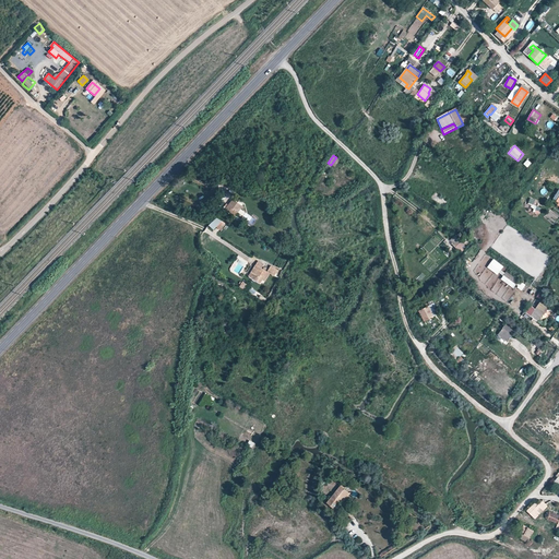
[(217,217),(209,226),(214,230),(222,222),(217,217)]
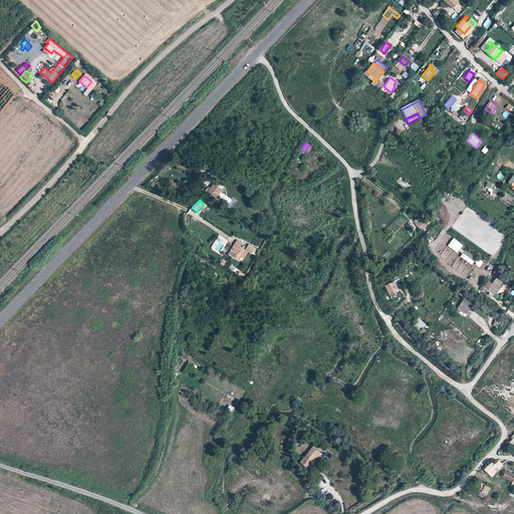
[(419,226),(424,222),(418,217),(414,221),(419,226)]
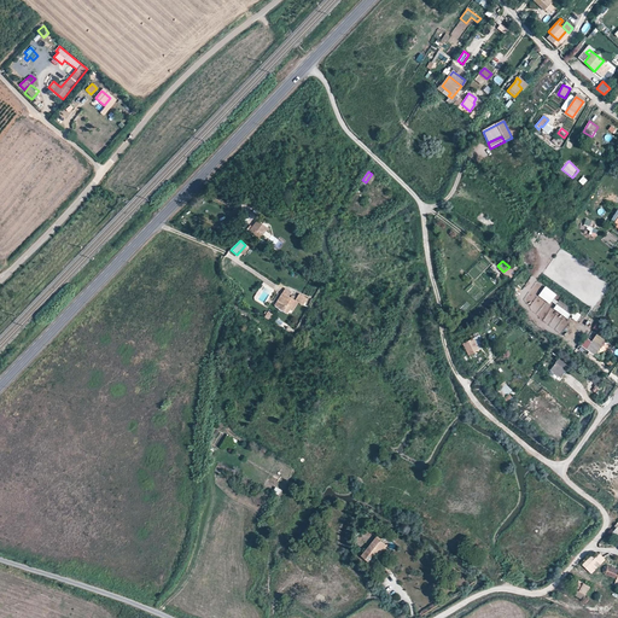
[(538,296),(551,304),(558,295),(546,286),(538,296)]
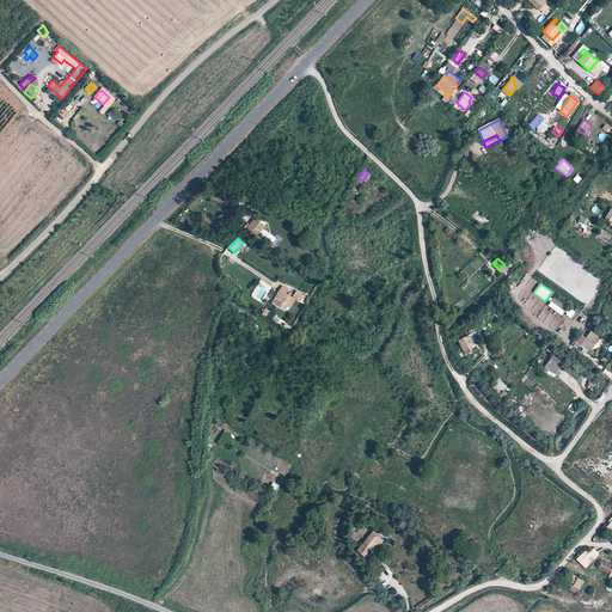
[(271,303),(285,310),(293,298),(287,293),(287,291),(281,287),(271,303)]
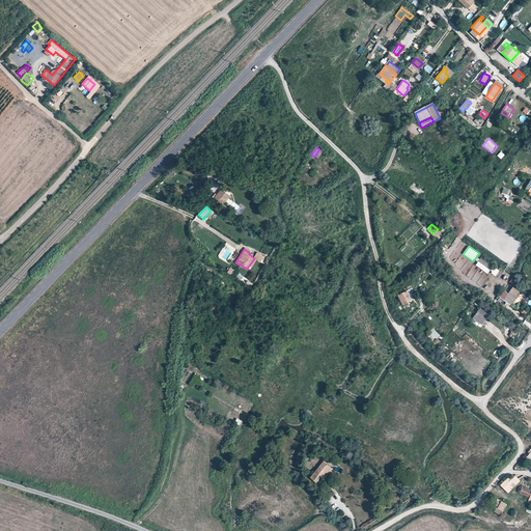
[(480,258),(476,266),(488,274),(493,267),(480,258)]
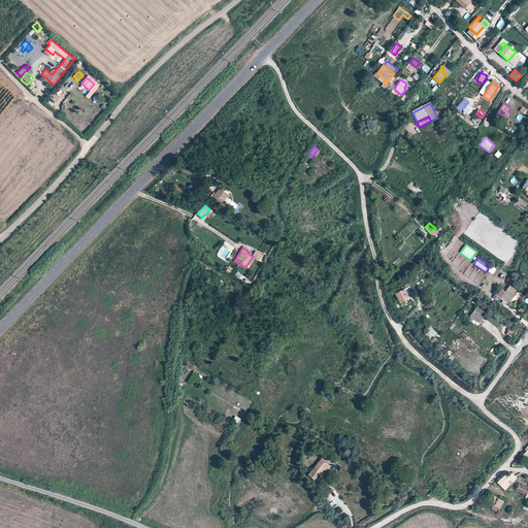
[(491,266),(489,273),(495,274),(497,268),(491,266)]
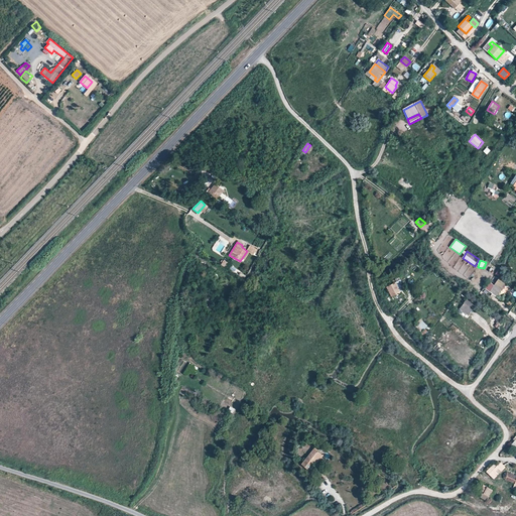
[(300,268),(307,272),(311,267),(303,263),(300,268)]
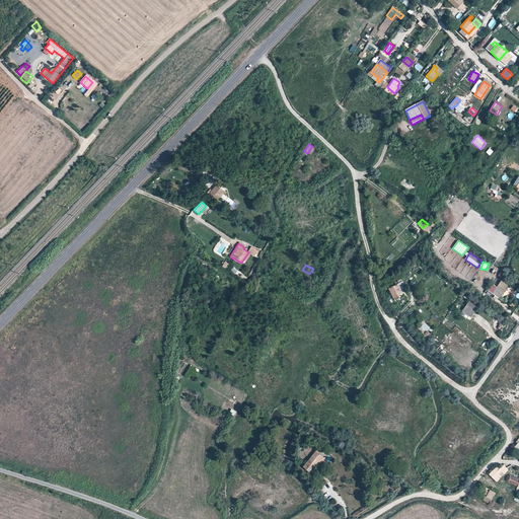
[(402,293),(397,284),(388,288),(393,298),(402,293)]
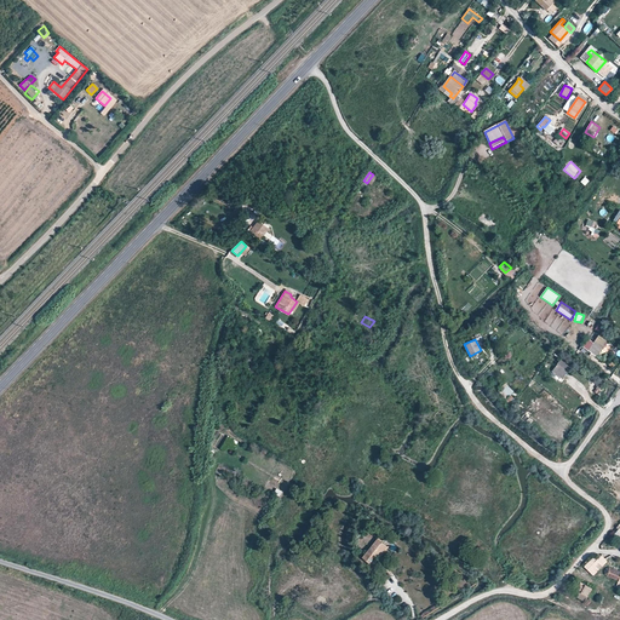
[(596,356),(603,346),(595,340),(589,351),(596,356)]
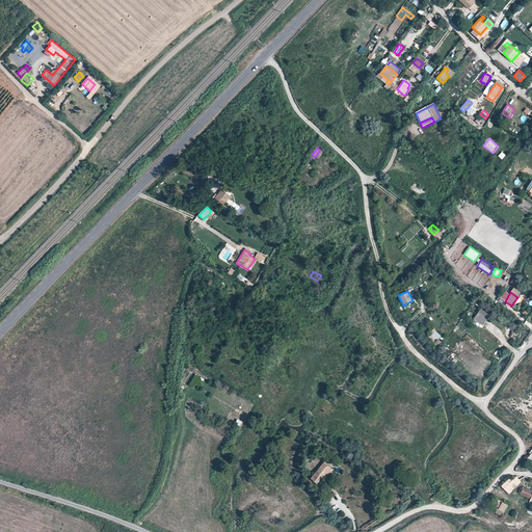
[(351,300),(345,297),(342,302),(346,306),(348,307),(351,300)]
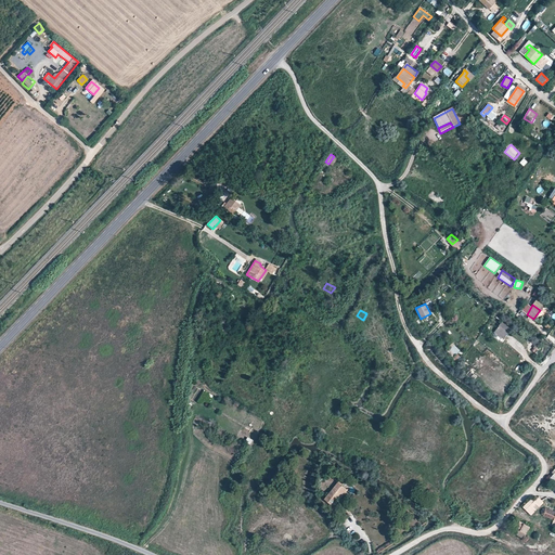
[(361,319),(357,315),(351,324),(357,327),(361,319)]
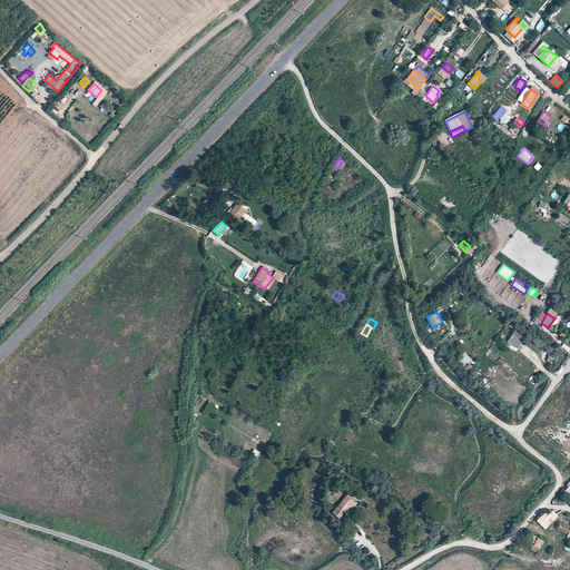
[(226,327),(223,338),(235,344),(236,340),(235,338),(237,333),(226,327)]
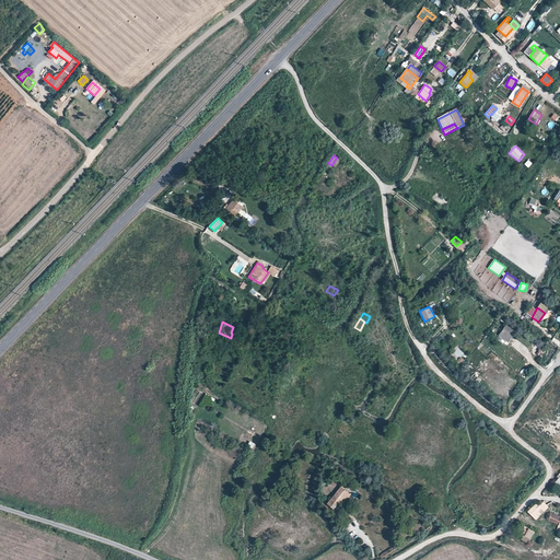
[(500,331),(509,338),(515,330),(505,324),(500,331)]
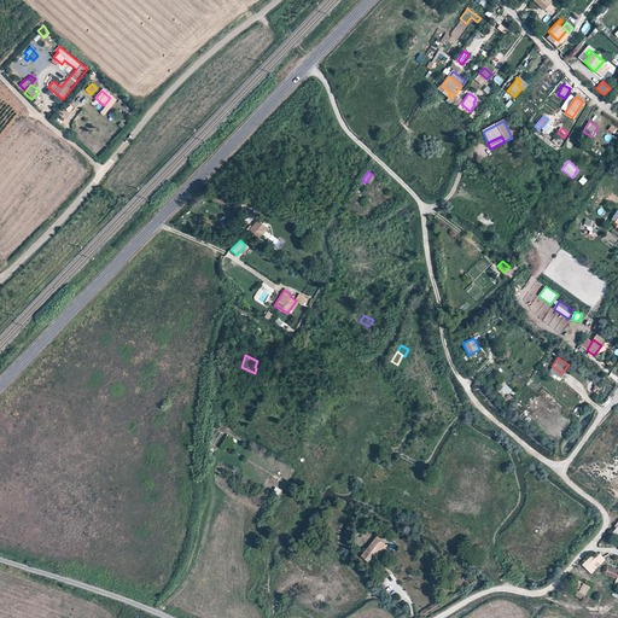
[(560,375),(561,373),(552,366),(551,367),(560,375)]
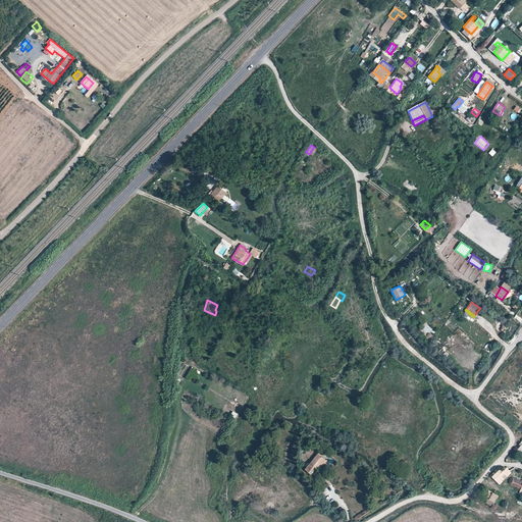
[(454,331),(458,327),(450,320),(446,324),(454,331)]
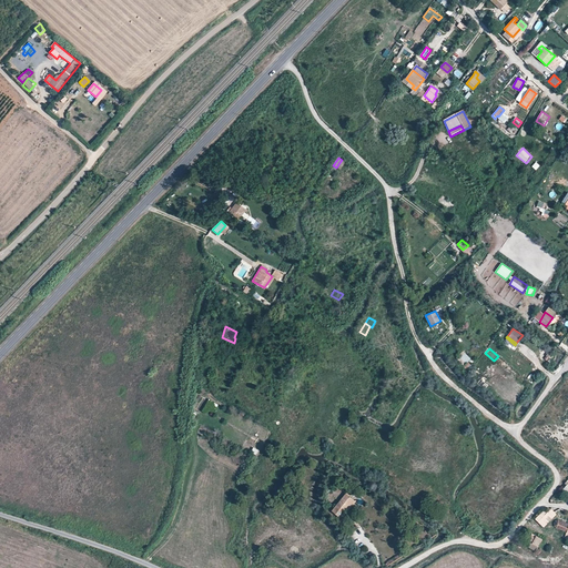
[(387,366),(392,359),(395,354),(389,351),(382,362),(387,366)]
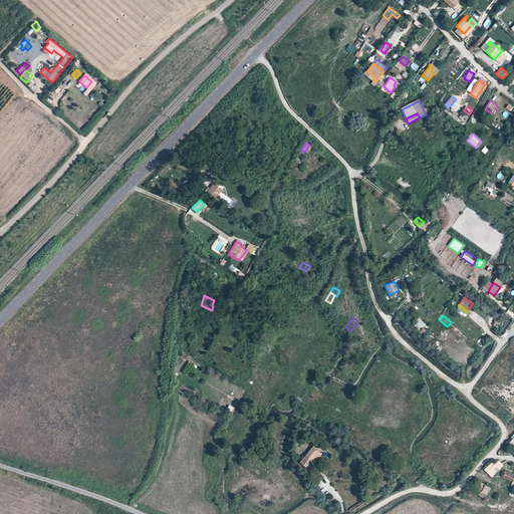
[(429,332),(423,327),(419,331),(421,333),(423,332),(426,335),(429,332)]
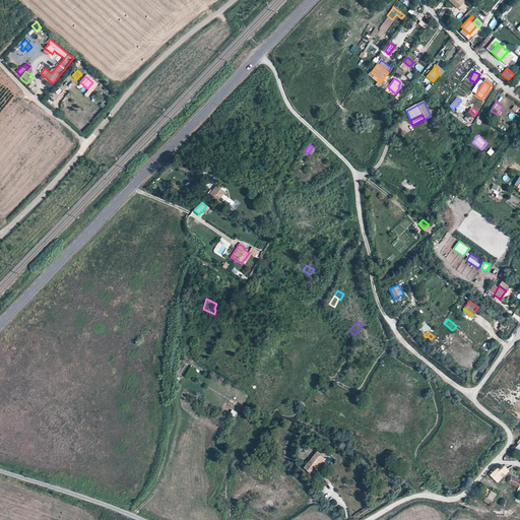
[(440,347),(437,351),(445,356),(448,352),(440,347)]
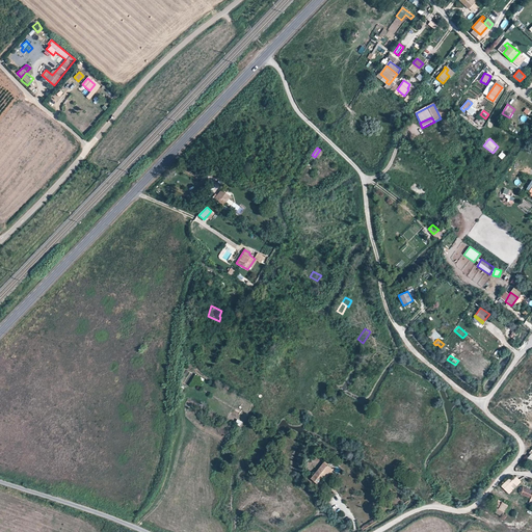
[(195,374),(192,380),(201,386),(205,379),(195,374)]
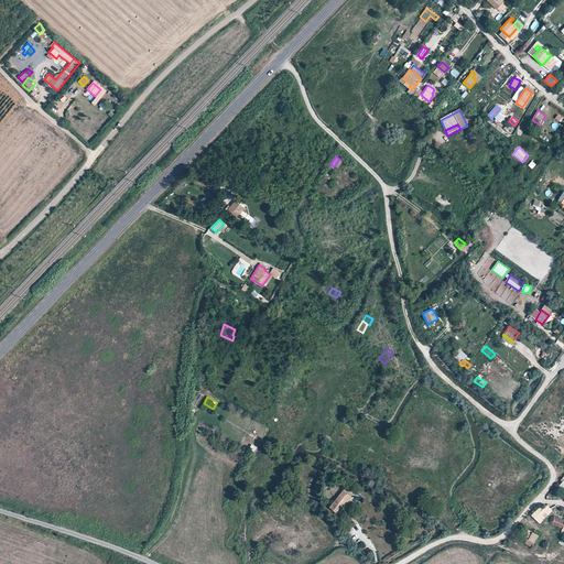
[(388,466),(392,458),(387,455),(382,463),(388,466)]
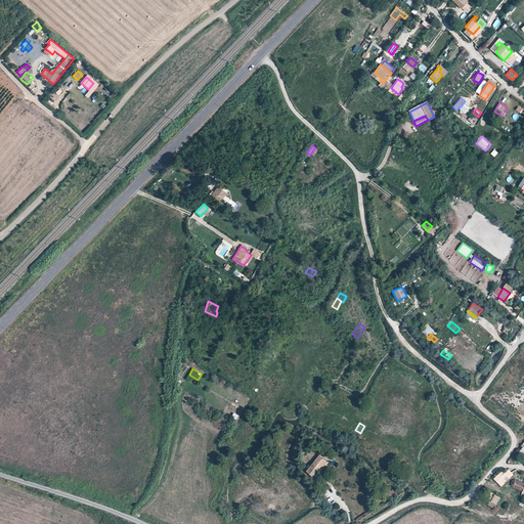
[(323,463),(325,460),(319,454),(315,459),(312,464),(306,471),(313,476),(317,471),(319,468),(322,470),(325,465),(323,463)]
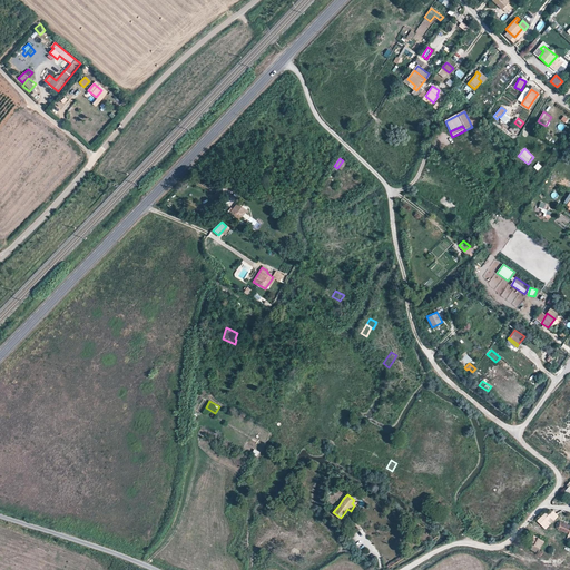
[(292,523),(293,523),(298,524),(297,528),(303,528),(305,517),(300,516),(300,513),(285,510),(284,516),(283,514),(281,516),(279,517),(279,519),(281,521),(282,522),(291,524),(292,523)]
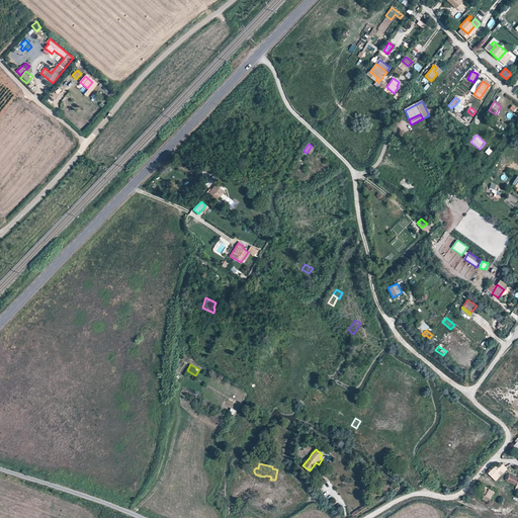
[(495,479),(506,467),(504,465),(501,465),(491,476),(495,479)]
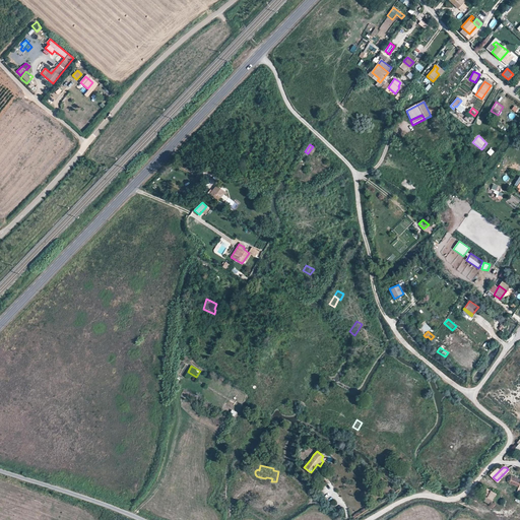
[(424,480),(430,481),(432,475),(423,472),(424,480)]
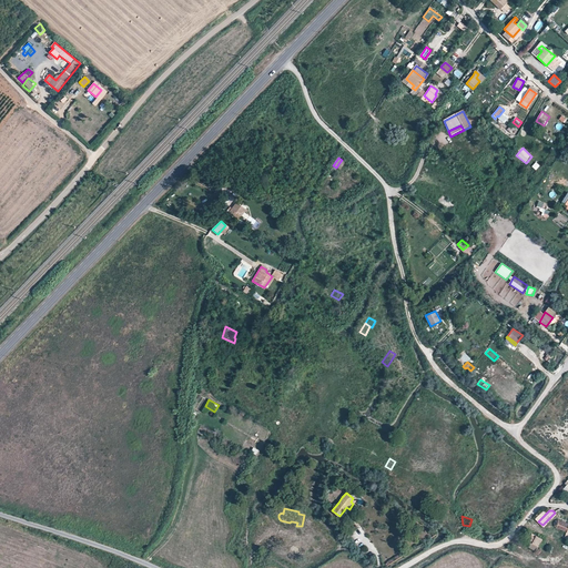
[(567,531),(567,524),(558,519),(556,520),(555,521),(554,523),(555,525),(556,527),(567,531)]
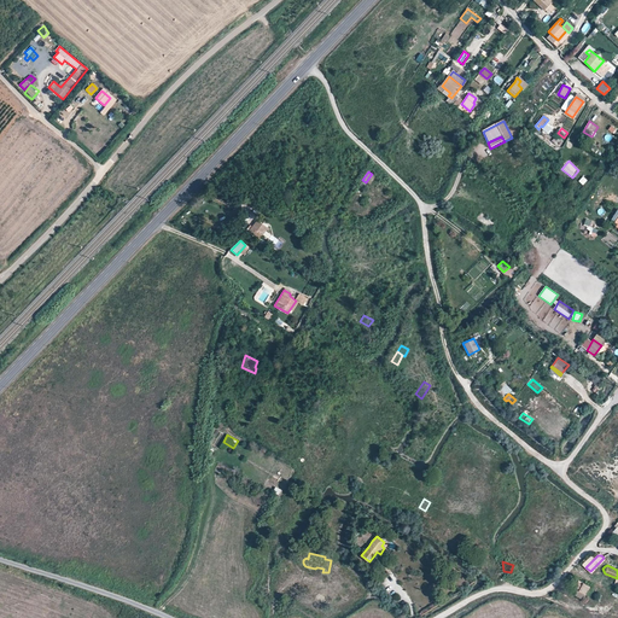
[(578,581),(575,589),(577,590),(586,595),(590,587),(578,581)]
